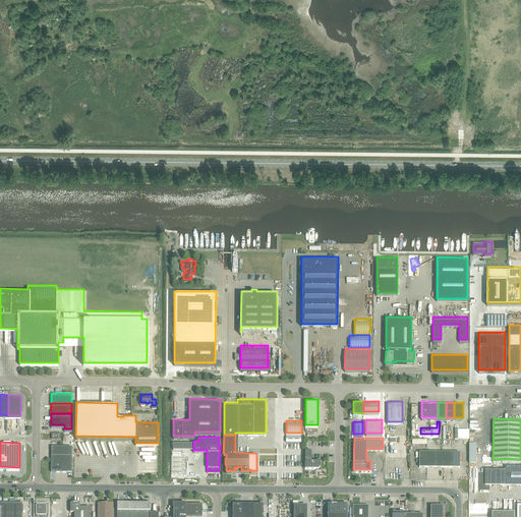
[(51,452),(51,468),(71,468),(71,443),(51,443),(51,449),(51,451),(51,452)]
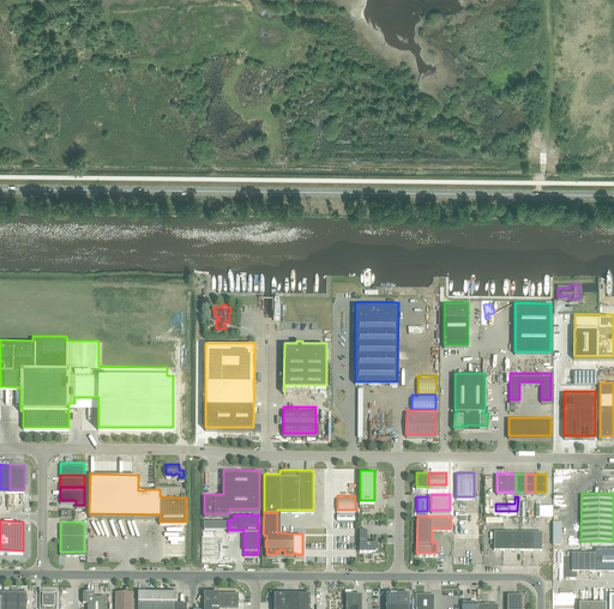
[(217,554),(217,526),(204,526),(203,526),(203,553),(217,554)]
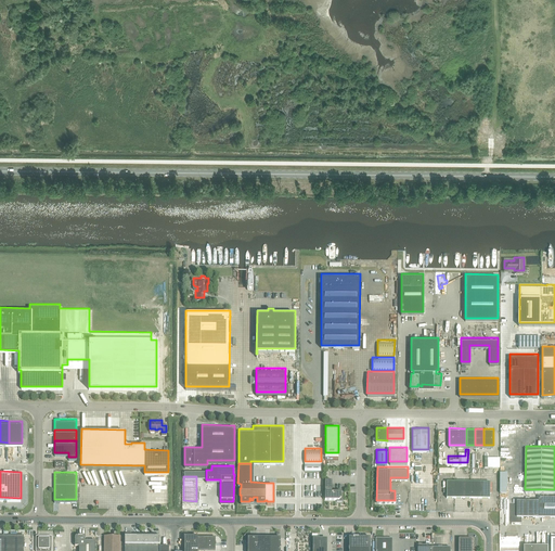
[(336,496),(336,498),(343,498),(343,490),(340,490),(340,488),(332,488),(332,477),(325,477),(324,496),(336,496)]
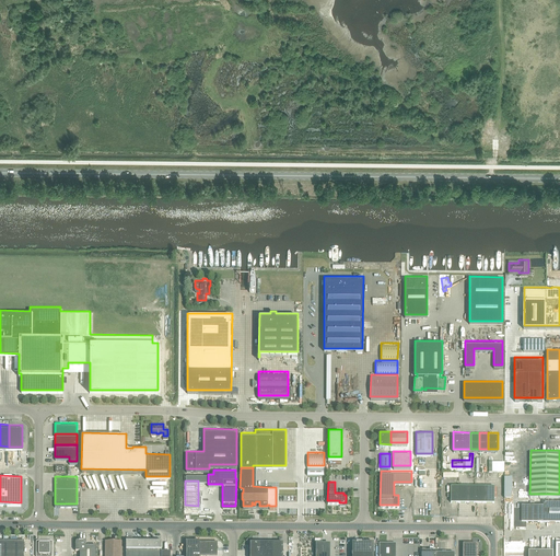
[(151,483),(150,505),(159,505),(159,507),(173,507),(173,485),(168,485),(162,485),(162,486),(158,486),(158,483),(151,483)]
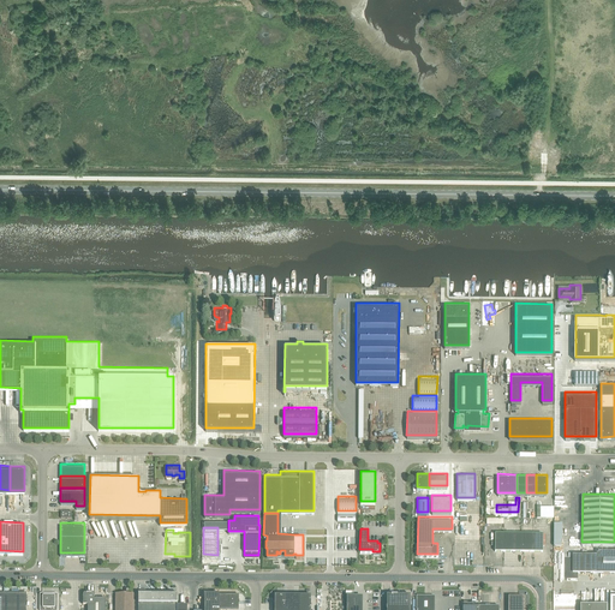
[(505,538),(505,530),(495,530),(495,548),(505,548),(505,538)]
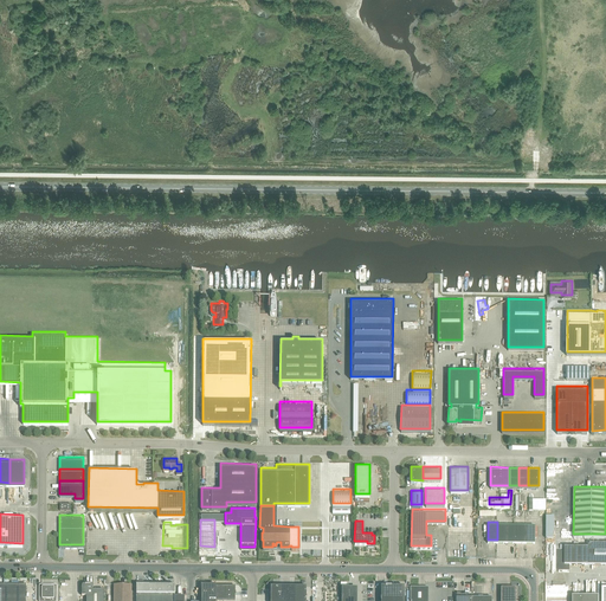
[(497,522),(497,530),(497,540),(507,540),(507,522),(497,522)]
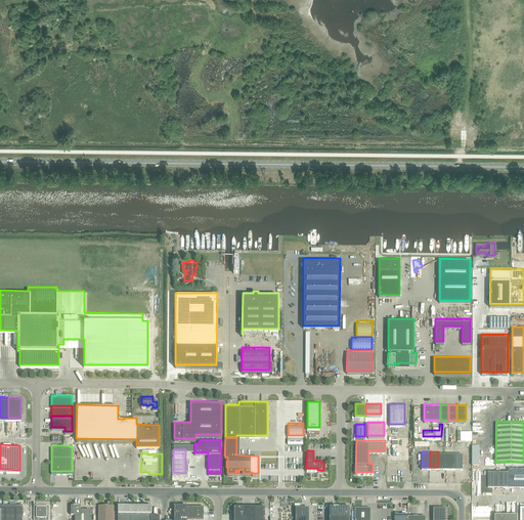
[(438,451),(438,467),(446,467),(446,451),(438,451)]
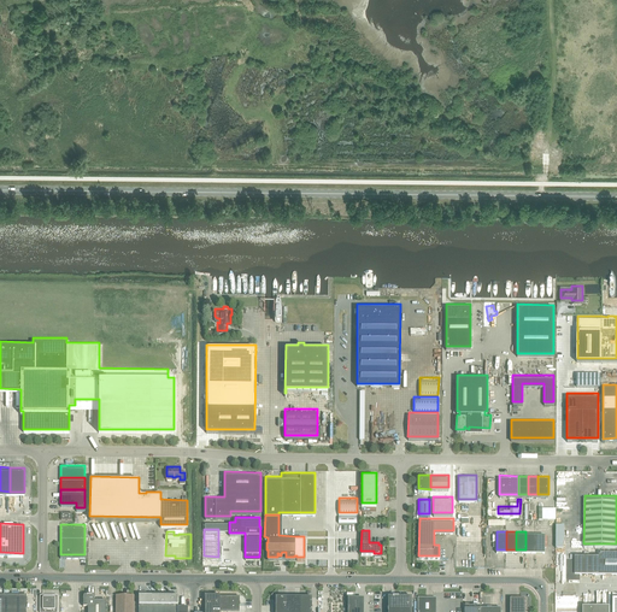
[(535,531),(526,531),(526,549),(535,549),(535,531)]
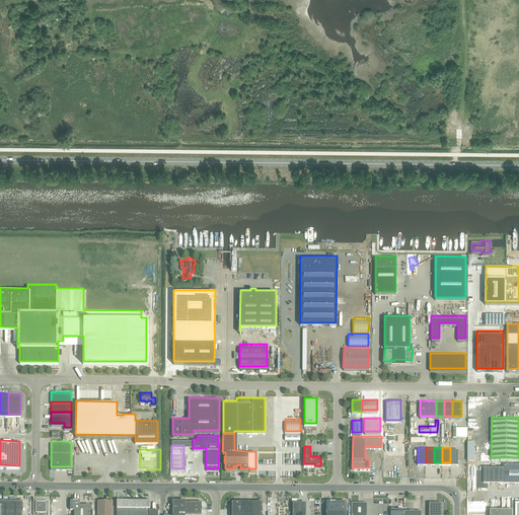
[(450,447),(450,462),(458,462),(458,447),(450,447)]
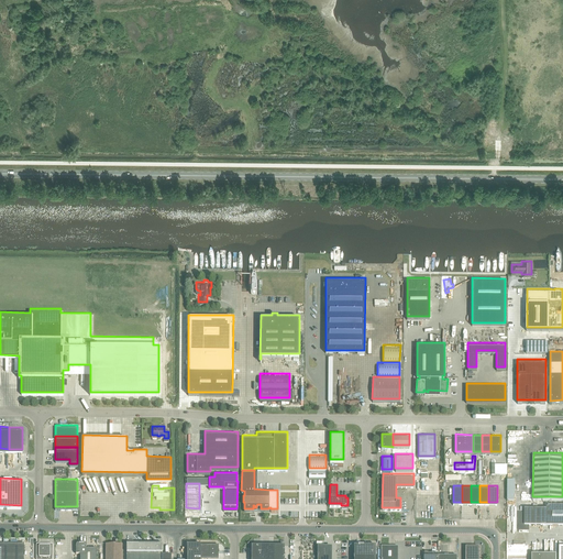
[(519,527),(529,527),(529,522),(547,522),(562,521),(562,501),(547,501),(547,504),(525,504),(525,508),(519,508),(519,527)]
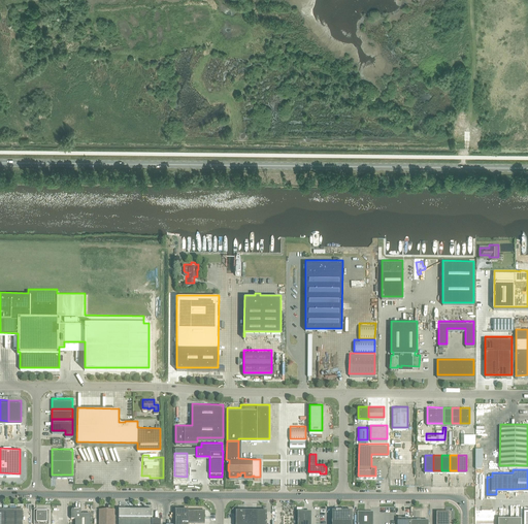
[(0,505),(0,523),(22,523),(23,505),(0,505)]
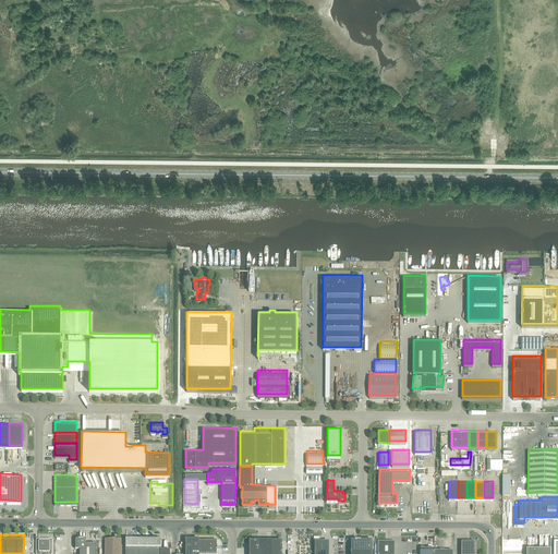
[(37,553),(51,553),(52,537),(50,534),(39,534),(36,539),(36,550),(37,552),(37,553)]
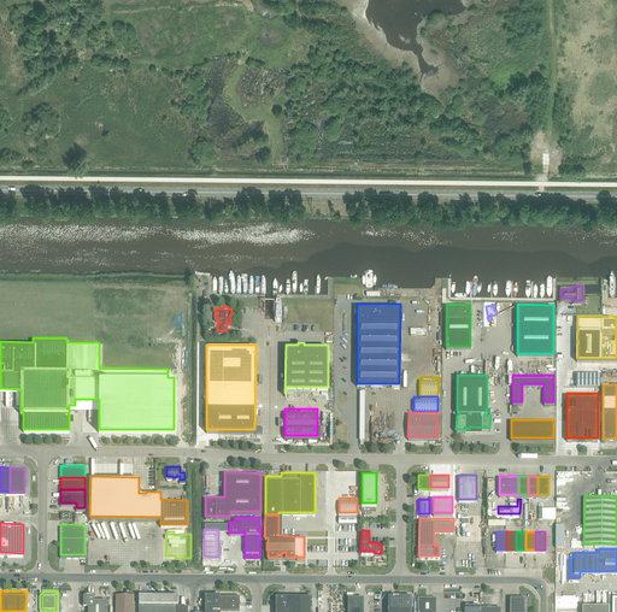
[(88,610),(87,611),(105,611),(106,596),(94,596),(94,593),(93,590),(84,590),(83,592),(83,602),(88,602),(88,610)]
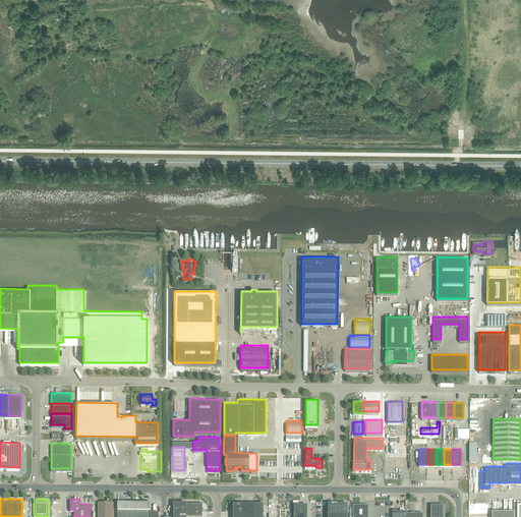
[(112,516),(113,500),(103,500),(98,500),(97,516),(112,516)]
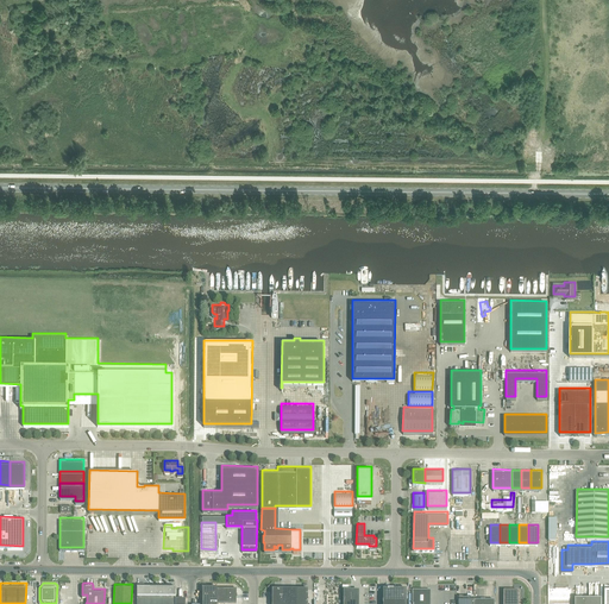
[(137,603),(183,603),(184,596),(175,596),(175,592),(174,592),(174,584),(138,584),(138,592),(137,592),(137,603)]
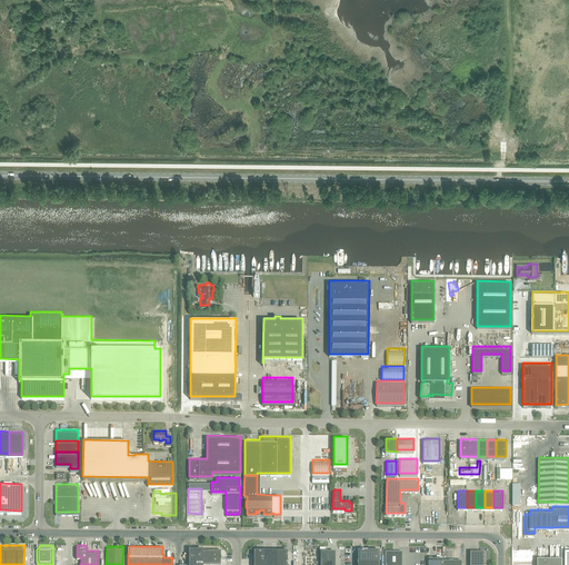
[(202,564),(202,561),(220,561),(220,555),(221,555),(221,552),(220,552),(220,547),(201,546),(197,546),(189,546),(188,564),(202,564)]
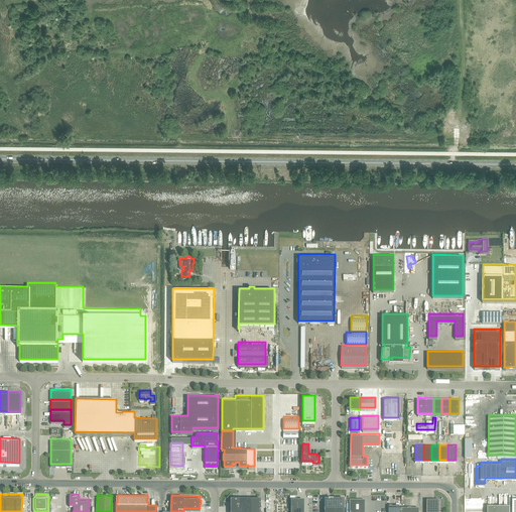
[(231,511),(245,511),(245,496),(230,496),(230,511),(231,511)]
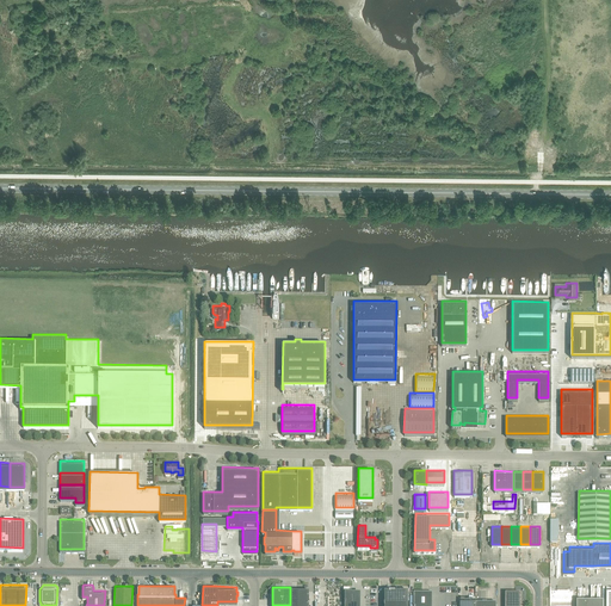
[(290,587),(290,605),(308,605),(308,587),(290,587)]
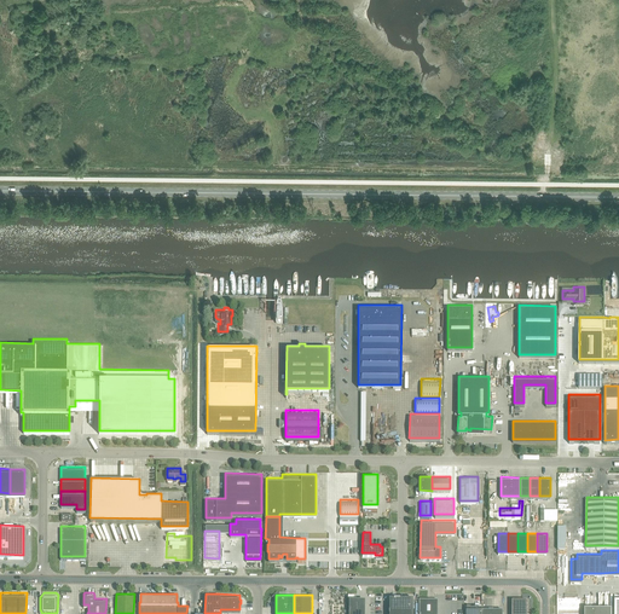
[(350,596),(348,596),(348,613),(363,613),(364,598),(356,598),(356,596),(350,596)]
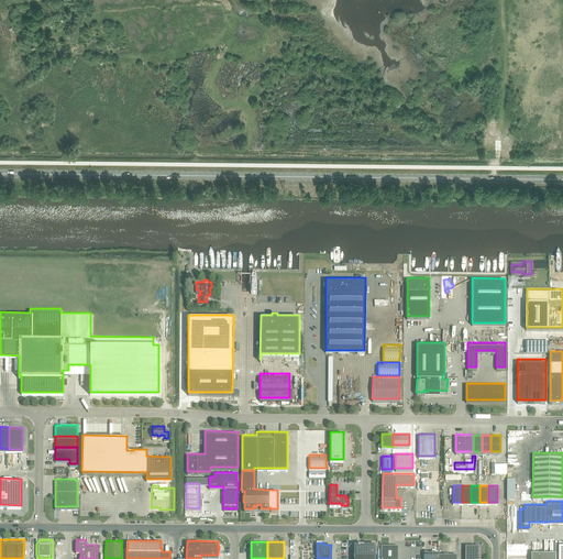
[(381,558),(397,558),(398,543),(381,543),(381,558)]
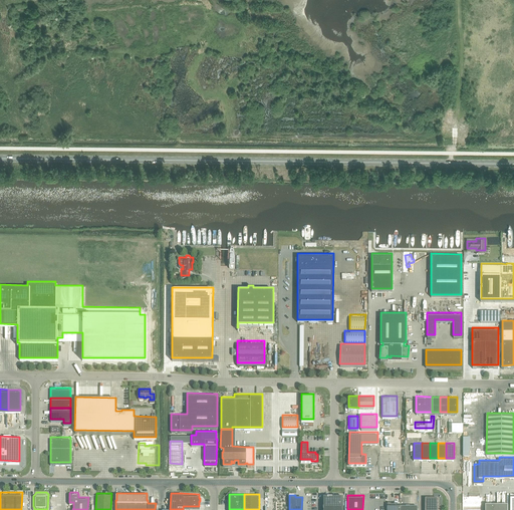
[(437,509),(437,495),(425,495),(424,509),(437,509)]
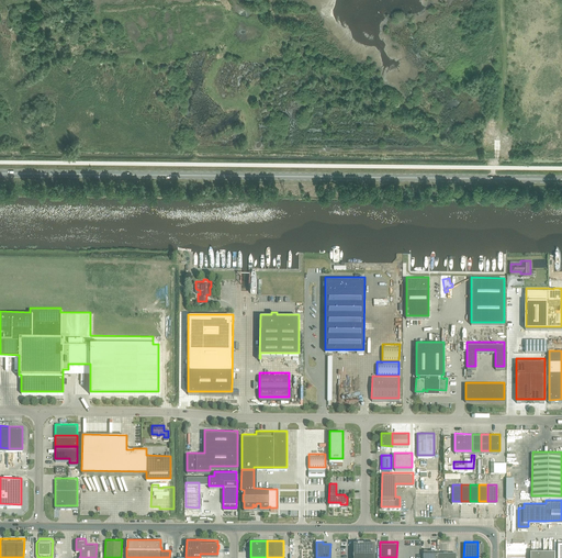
[(58,548),(57,557),(66,557),(66,548),(58,548)]
